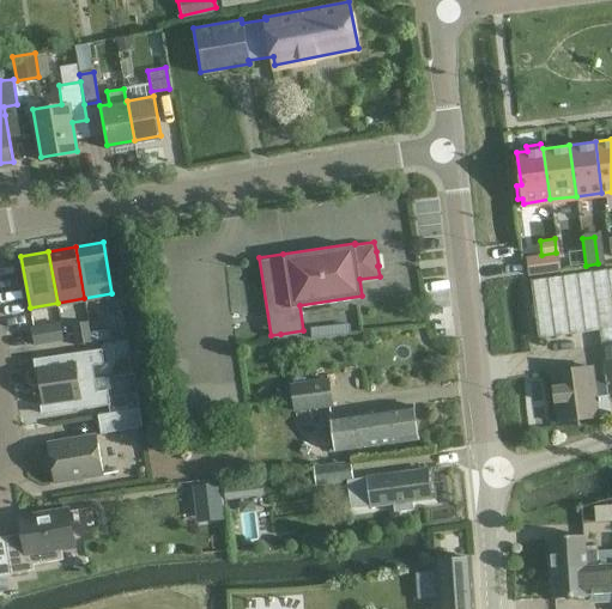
[(541,255),(528,256),(527,257),(529,273),(558,269),(556,253),(541,255)]
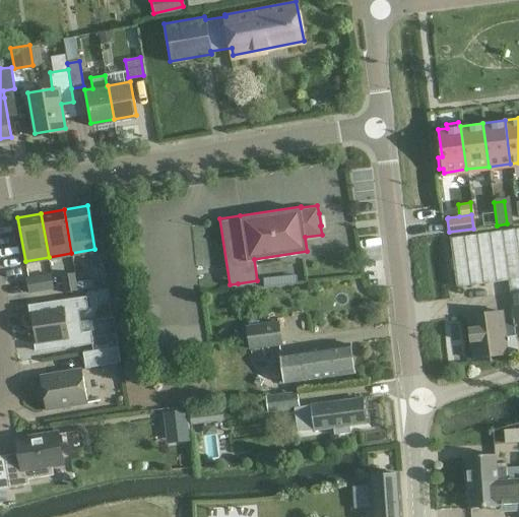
[(517,350),(516,337),(518,336),(518,229),(449,238),(457,285),(507,277),(513,321),(503,324),(501,310),(466,314),(472,356),(517,350)]
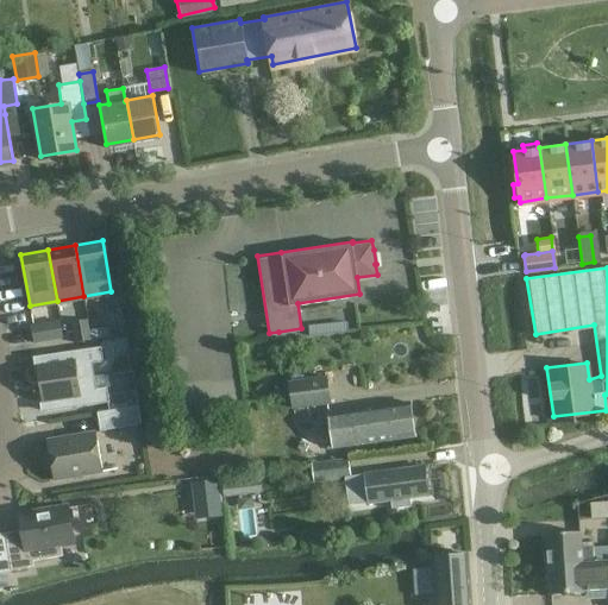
[(30,322),(33,340),(62,334),(60,317),(30,322)]
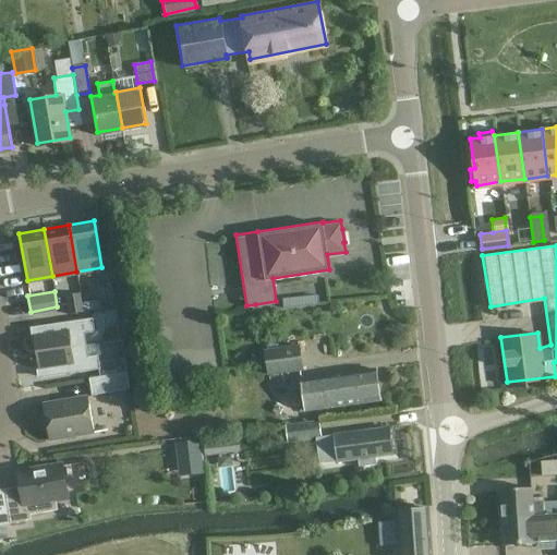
[(81,301),(80,291),(64,294),(68,312),(83,310),(81,301)]
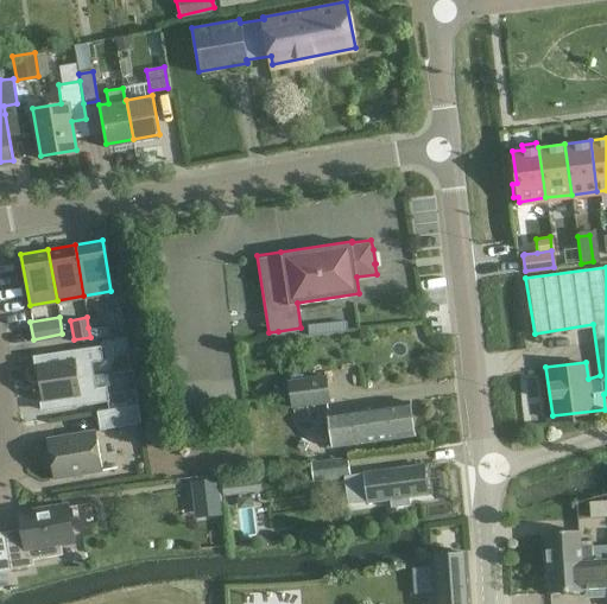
[(100,325),(88,328),(90,337),(101,335),(100,325)]
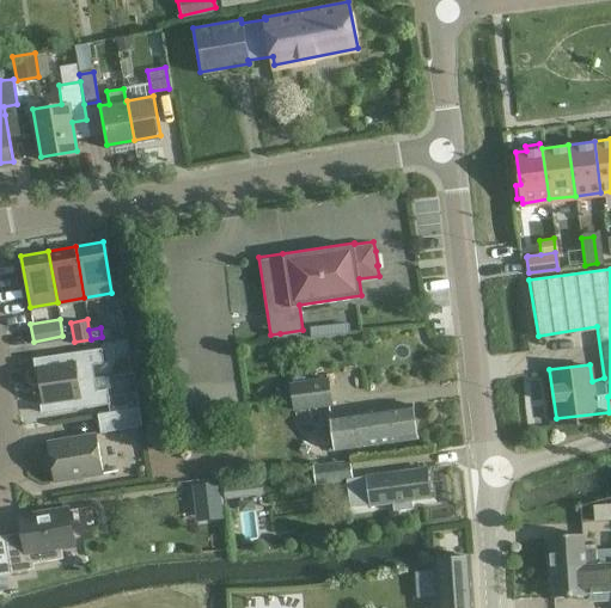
[(35,356),(40,384),(95,376),(92,363),(103,362),(102,347),(35,356)]
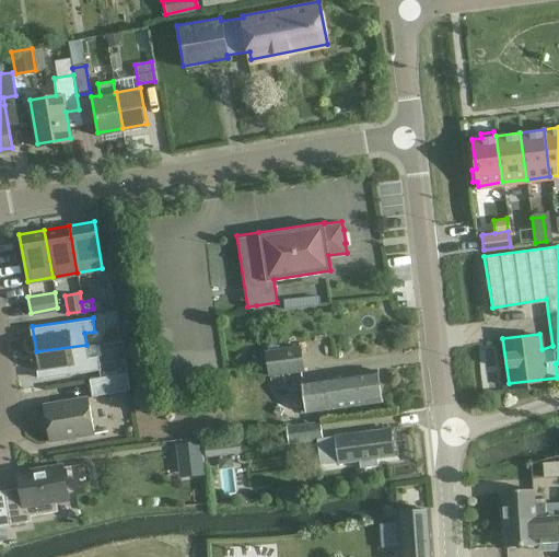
[(101,335),(102,343),(118,340),(116,324),(109,325),(104,329),(101,335)]
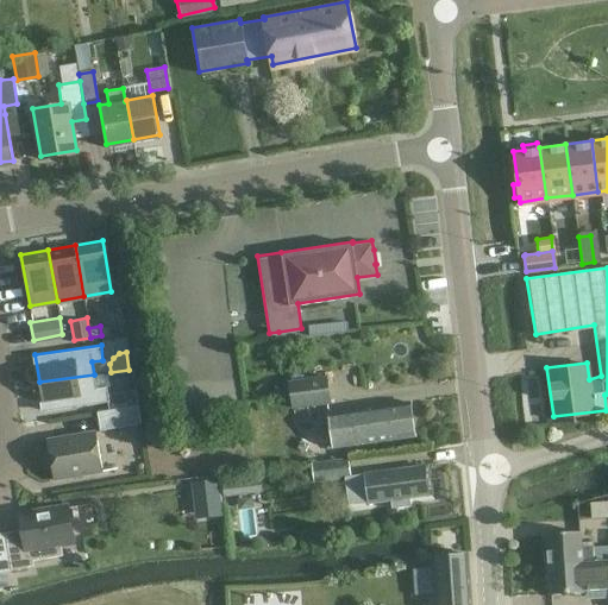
[(39,382),(43,409),(108,401),(106,385),(96,386),(94,375),(39,382)]
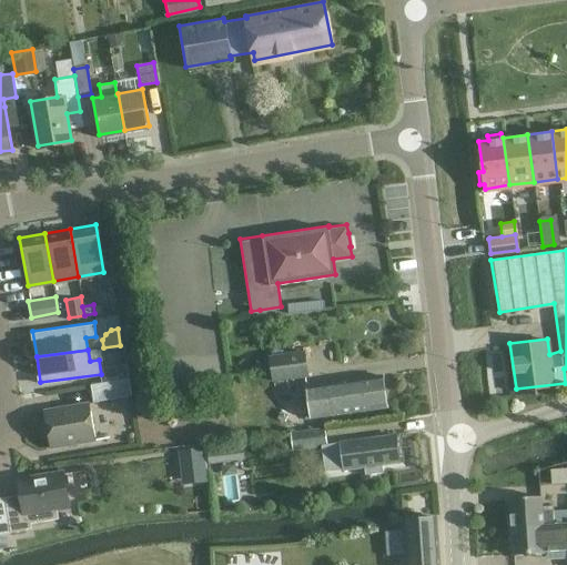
[(271,380),(309,375),(305,350),(267,355),(271,380)]
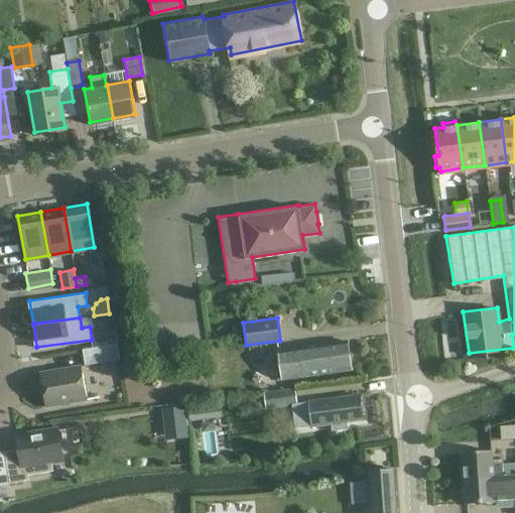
[(278,349),(282,377),(351,367),(347,340),(278,349)]
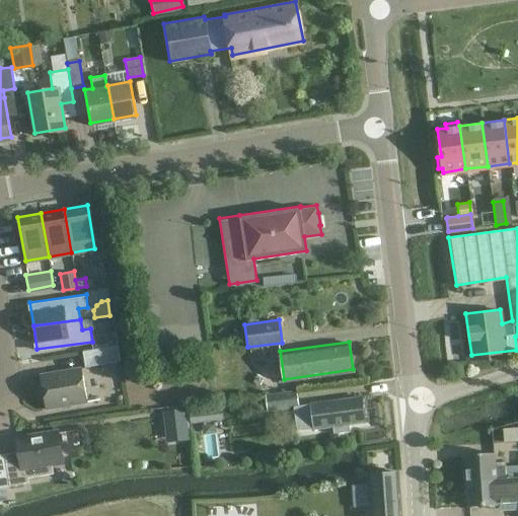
[(85,366),(119,360),(116,344),(82,350),(85,366)]
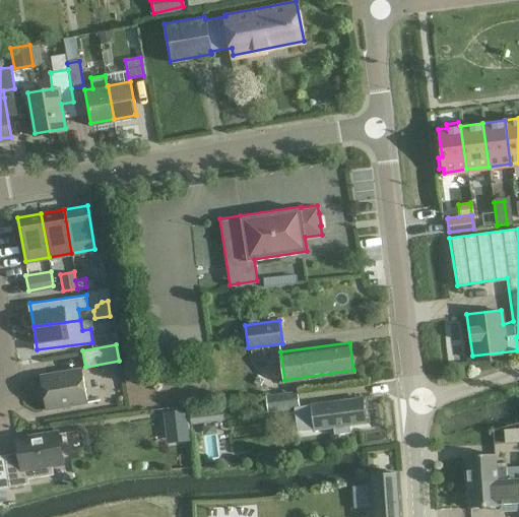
[(46,372),(64,368),(63,360),(44,363),(46,372)]
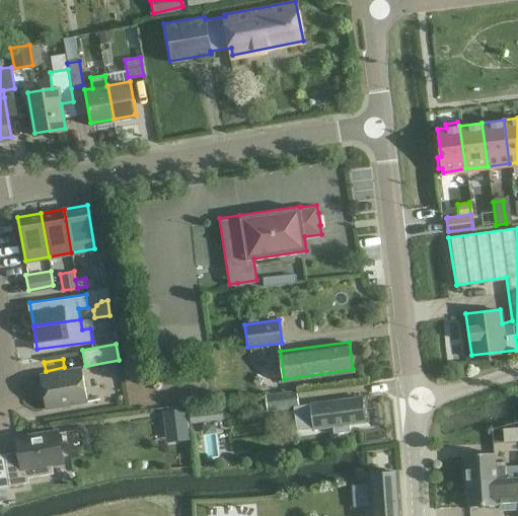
[(86,399),(81,367),(41,374),(46,407),(86,399)]
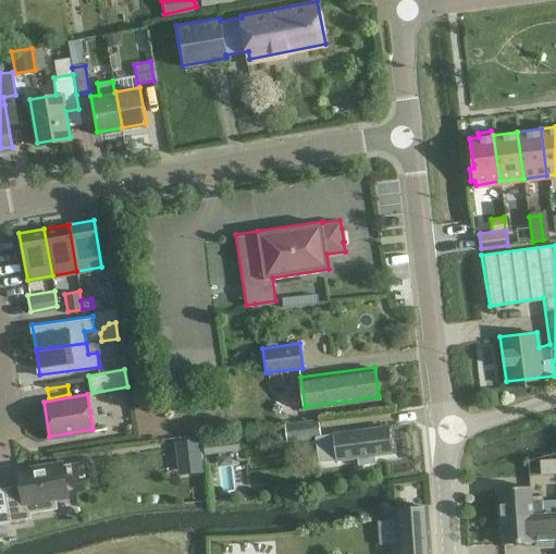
[(356,455),(357,463),(374,460),(373,453),(391,451),(387,425),(320,434),(318,419),(286,423),(287,439),(316,434),(319,459),(337,456),(337,458),(356,455)]
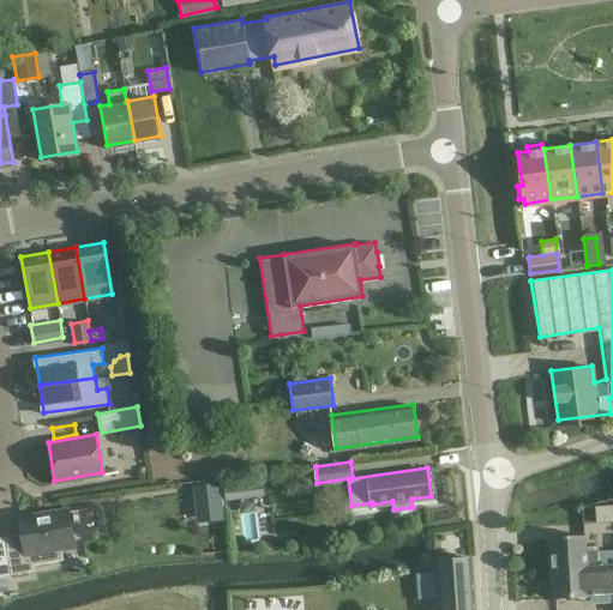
[(250,475),(222,477),(224,493),(224,494),(251,490),(250,475)]
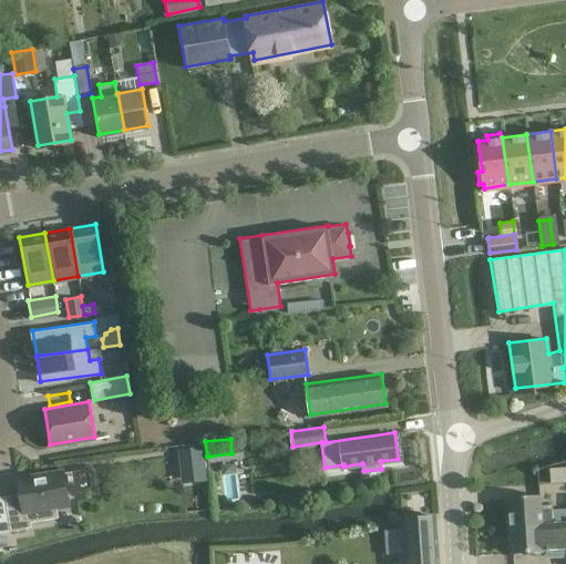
[(0,532),(10,530),(27,527),(26,522),(58,516),(57,508),(69,505),(63,470),(32,474),(34,485),(22,489),(23,491),(4,494),(0,495),(0,532)]
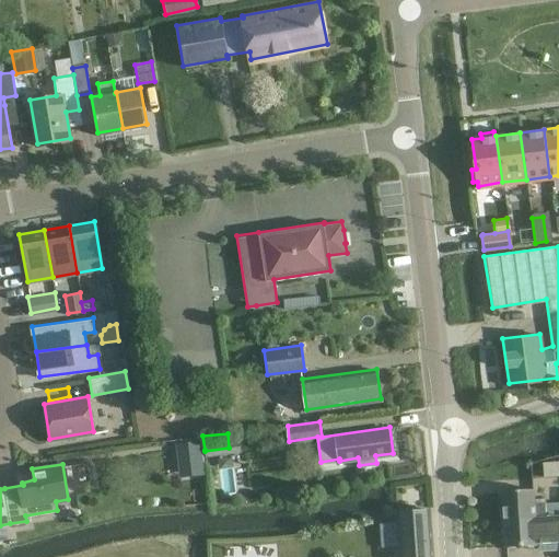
[(502,489),(504,517),(558,512),(558,501),(534,502),(533,488),(502,489)]
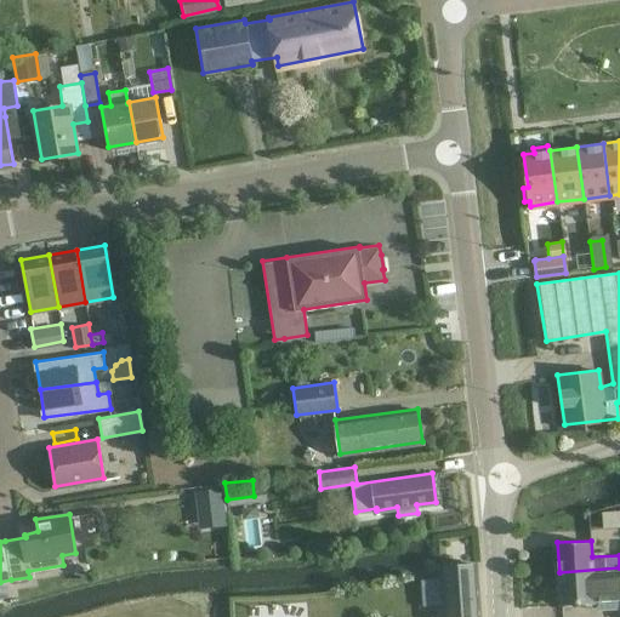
[(441,566),(444,616),(478,616),(475,564),(441,566)]
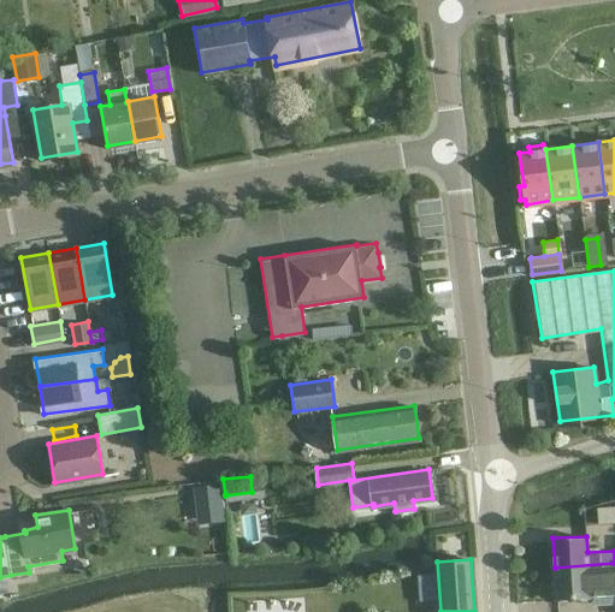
[(613,592),(614,611),(614,563),(555,568),(557,600),(589,598),(589,594),(613,592)]
